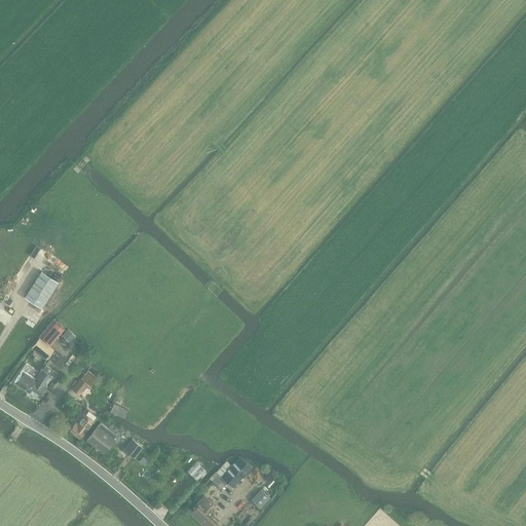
[(59,283),(41,271),(25,297),(42,308),(59,283)]
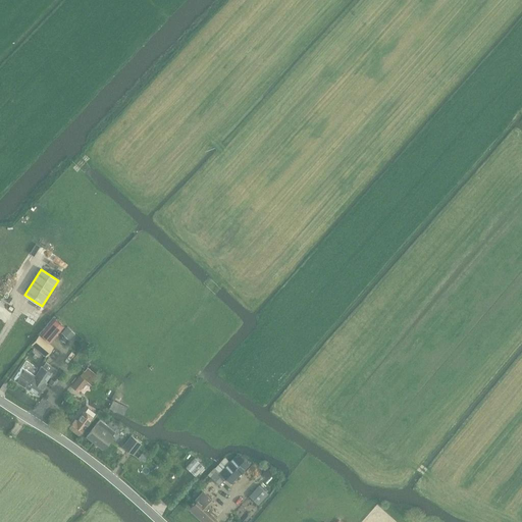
[(59,335),(66,340),(72,329),(64,325),(59,335)]
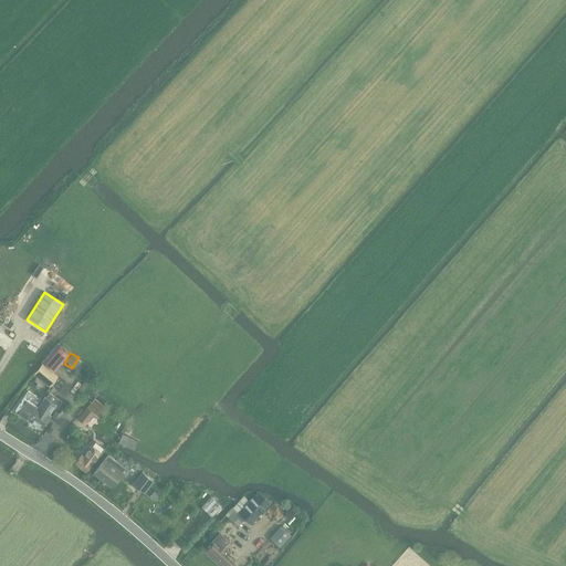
[(55,354),(46,363),(51,368),(60,358),(55,354)]
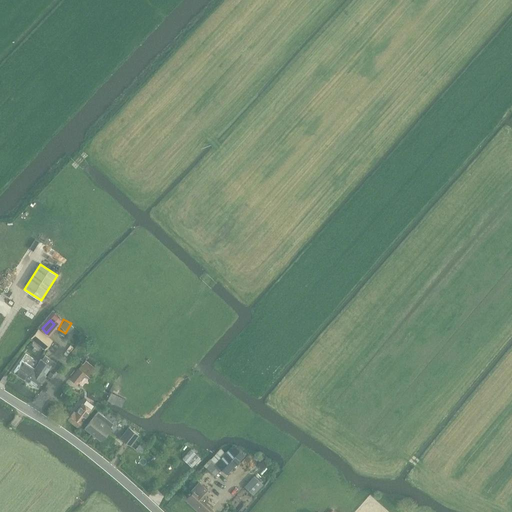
[(39,330),(32,338),(44,348),(51,340),(39,330)]
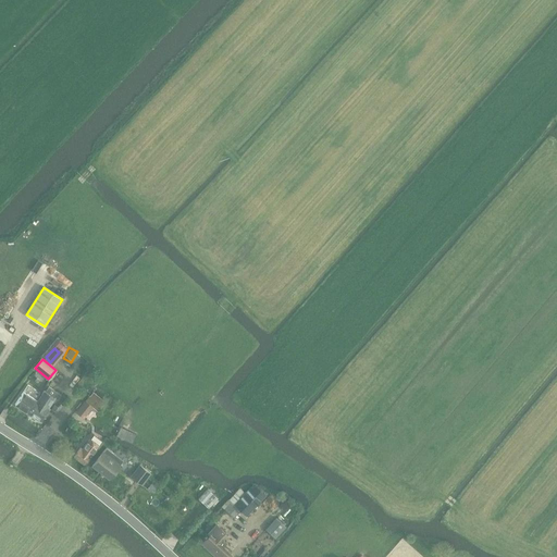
[(24,392),(15,405),(28,413),(36,400),(40,393),(28,385),(24,392)]
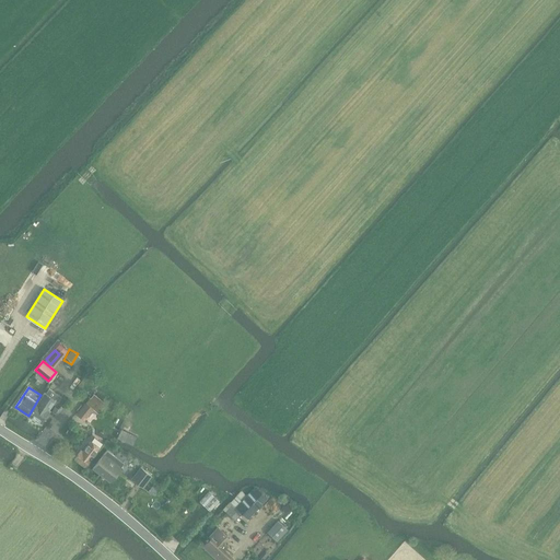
[(66,393),(71,397),(76,392),(69,387),(66,393)]
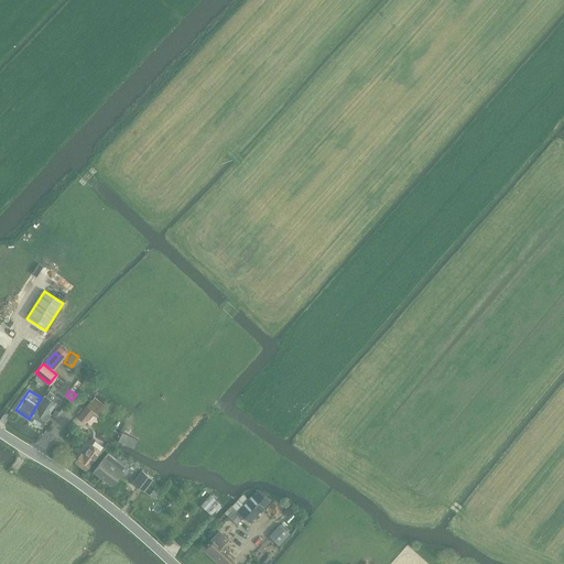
[(36,405),(29,419),(41,426),(50,413),(55,403),(58,404),(62,400),(50,391),(46,397),(45,396),(38,405),(36,405)]
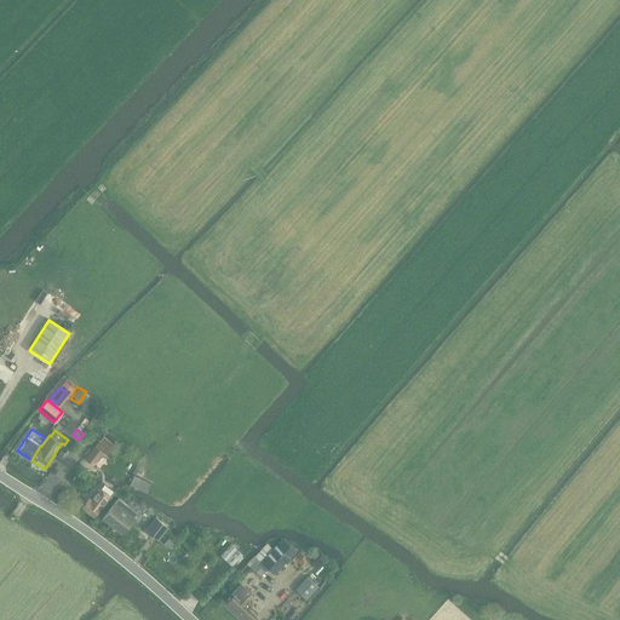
[(95,447),(85,458),(93,465),(103,453),(95,447)]
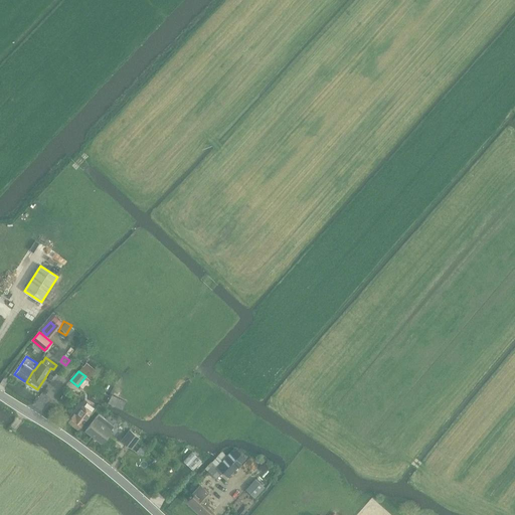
[(109,403),(124,409),(127,399),(112,394),(109,403)]
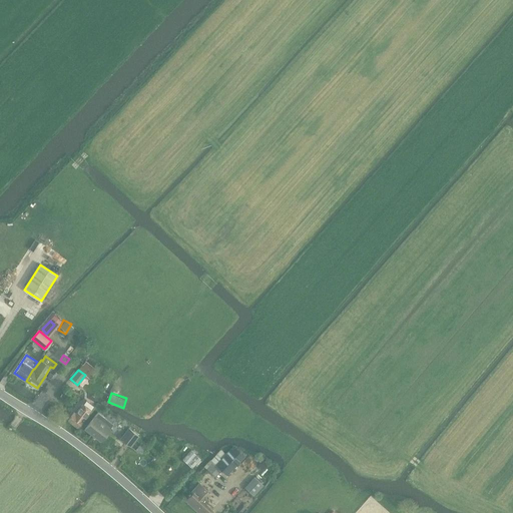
[(74,413),(68,421),(77,428),(91,411),(83,405),(76,414),(74,413)]
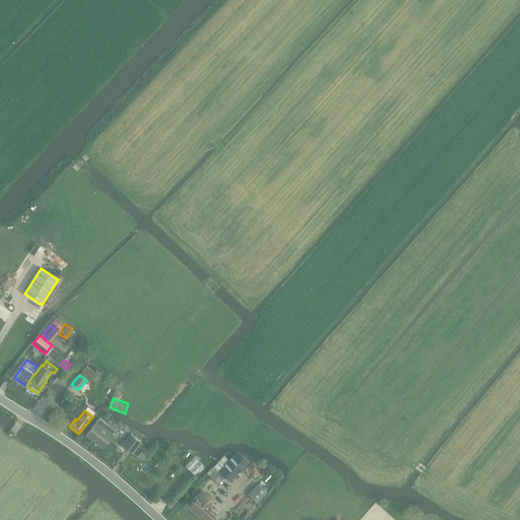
[(115,431),(100,418),(86,435),(103,447),(105,444),(107,444),(110,440),(110,438),(115,431)]
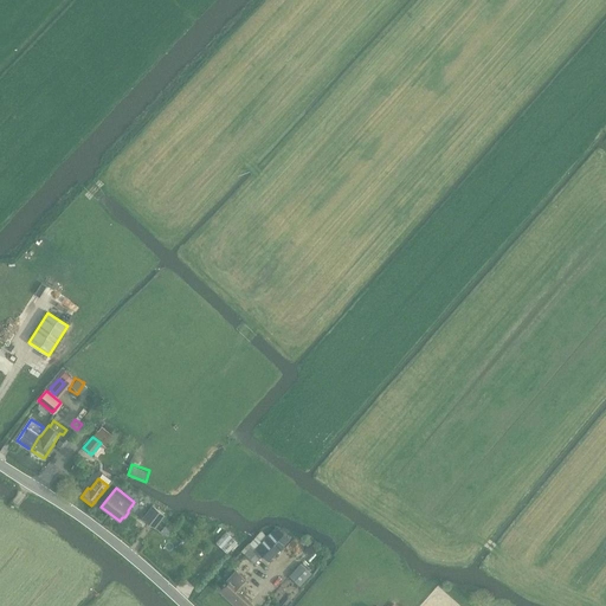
[(163,515),(153,507),(143,519),(154,527),(163,515)]
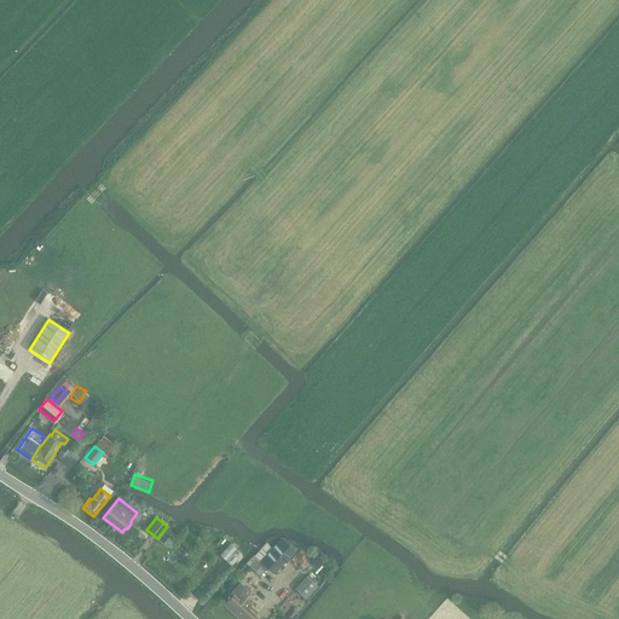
[(282,539),(260,561),(267,567),(275,573),(295,551),(282,539)]
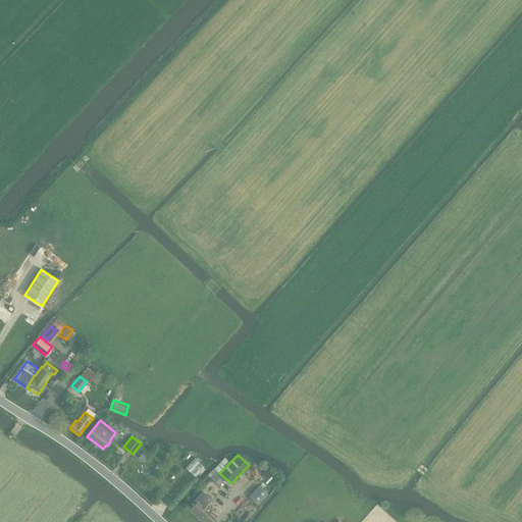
[(214,468),(208,476),(219,486),(225,478),(219,473),(214,468)]
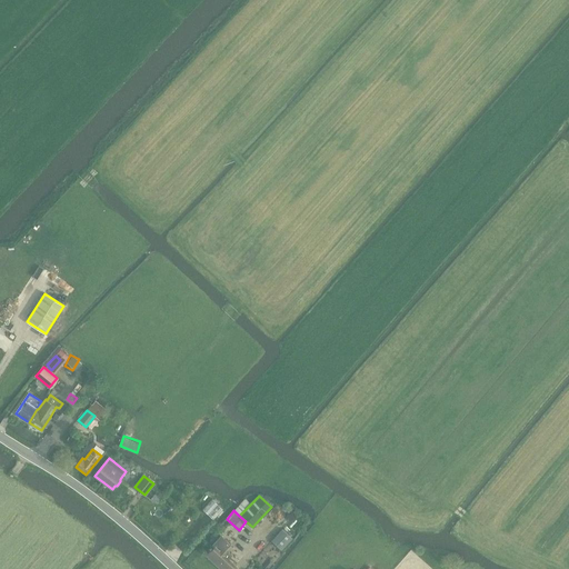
[(282,529),(271,541),(281,550),(292,538),(282,529)]
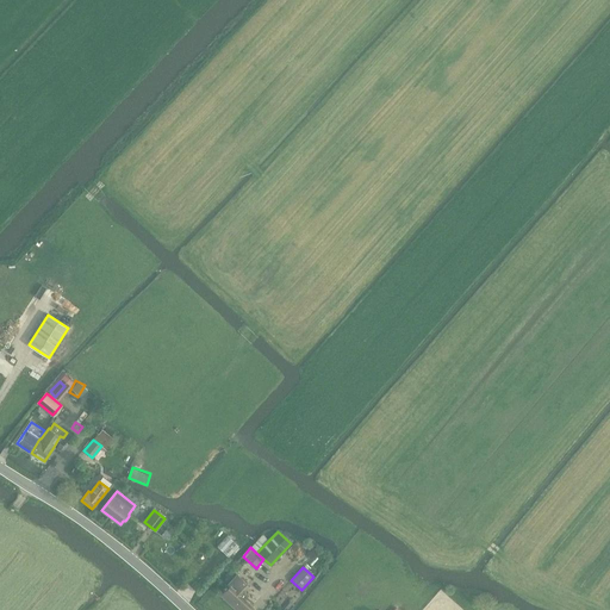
[(222,595),(237,609),(248,609),(253,607),(243,597),(247,593),(243,590),(248,585),(237,574),(228,584),(230,586),(222,595)]
